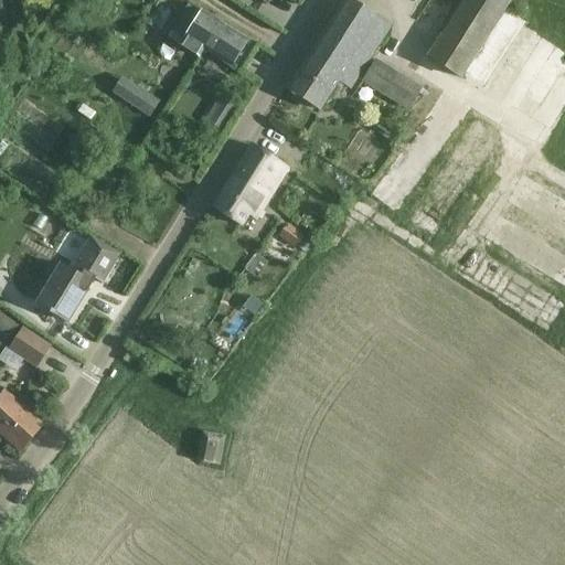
[(160,35),(180,4),(172,0),(158,0),(144,25),(160,35)]
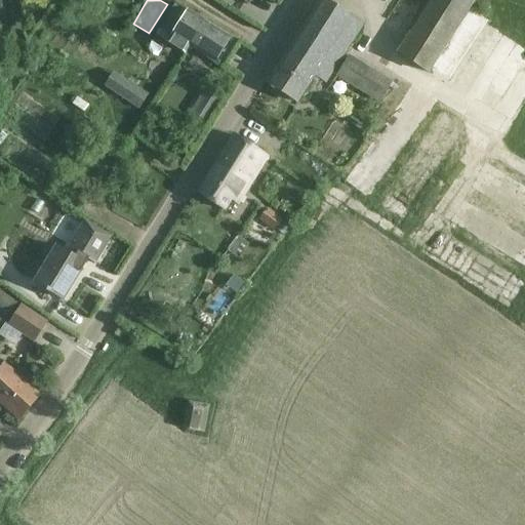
[(318,0),(266,83),(282,94),(296,103),(316,73),(327,81),(363,25),(322,0),(318,0)]
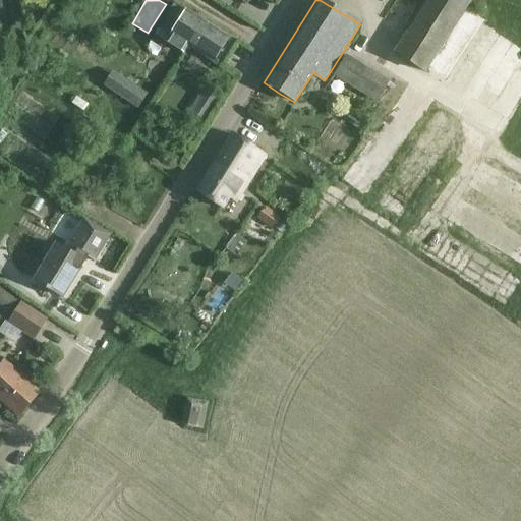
[(427,0),(394,53),(411,64),(423,72),(470,0),(427,0)]
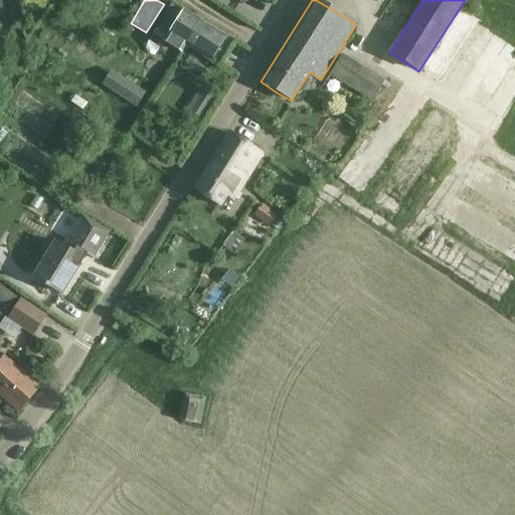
[(163,41),(164,42),(181,52),(185,45),(196,30),(188,25),(190,21),(189,21),(192,17),(172,4),(157,28),(167,35),(163,41)]
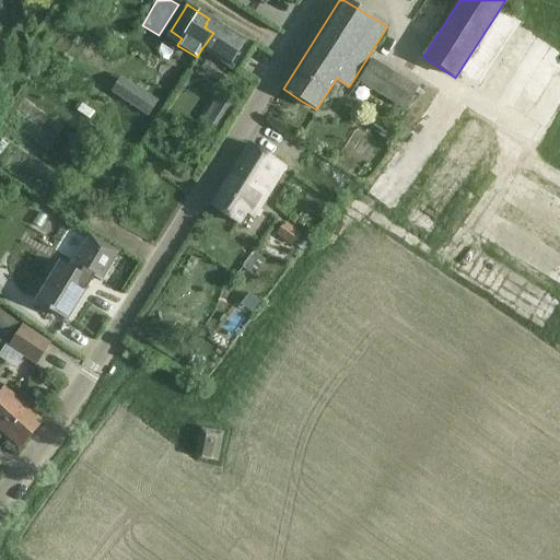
[(213,33),(201,49),(229,67),(245,42),(209,19),(206,23),(207,23),(205,27),(213,33)]
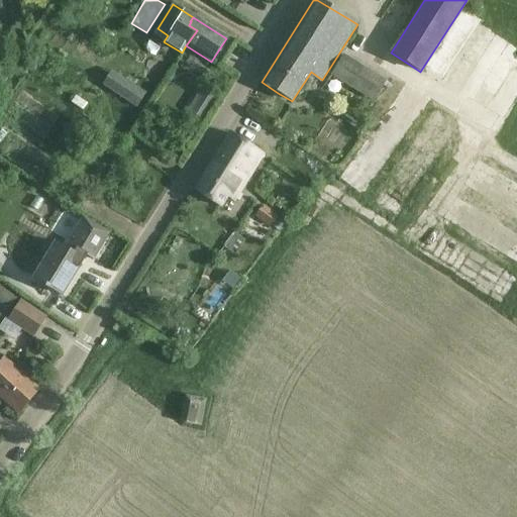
[(342,57),(330,77),(373,102),(380,91),(384,93),(389,85),(342,57)]
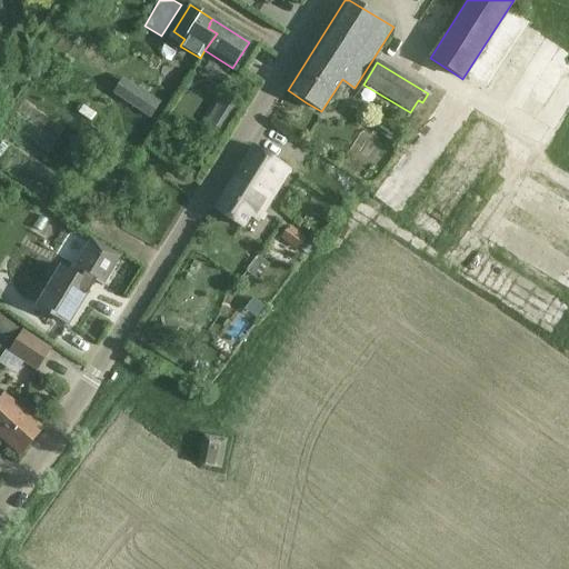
[(122,77),(111,93),(149,119),(161,102),(122,77)]
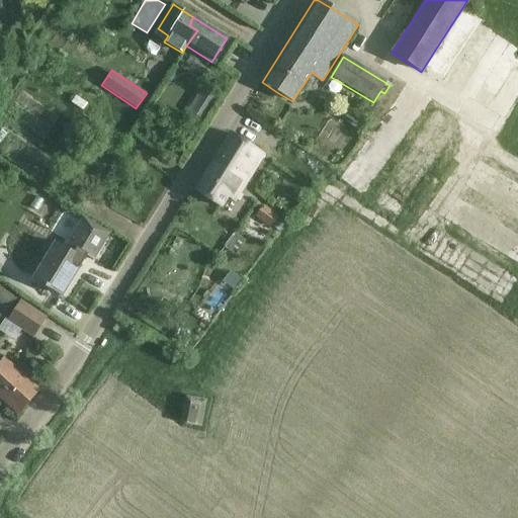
[(188,109),(203,118),(217,96),(201,87),(188,109)]
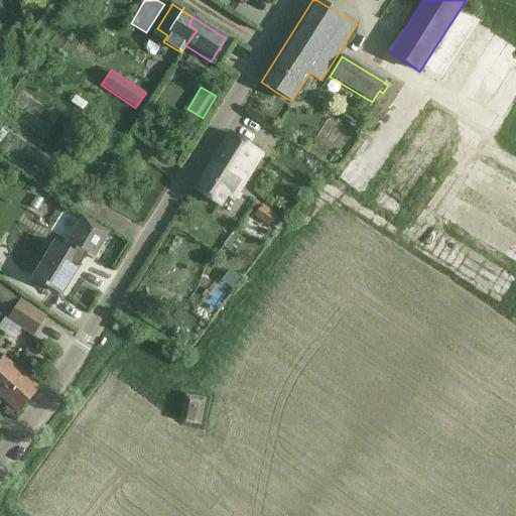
[(194,190),(211,202),(219,207),(226,196),(232,200),(261,153),(230,133),(194,190)]
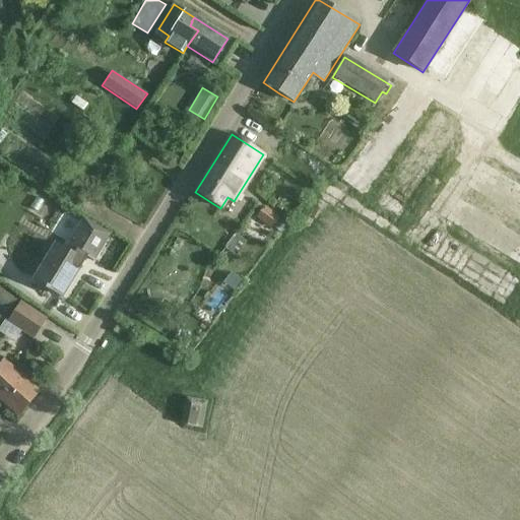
[(42,190),(15,234),(40,249),(67,205),(42,190)]
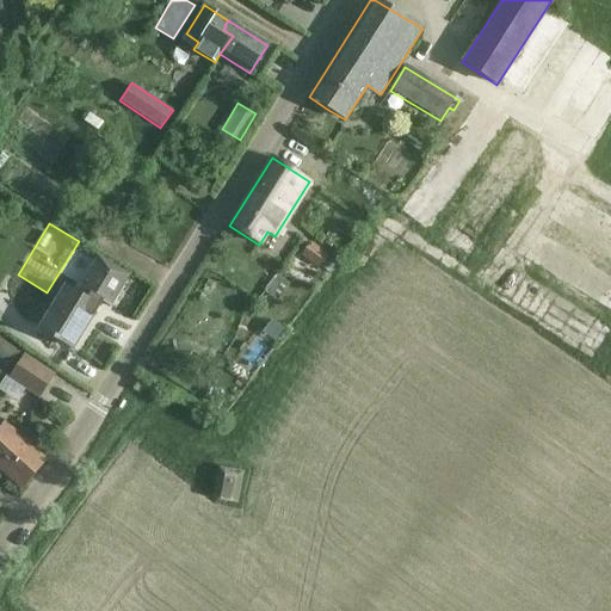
[(300,255),(320,271),(328,277),(338,264),(309,244),(308,246),(300,255)]
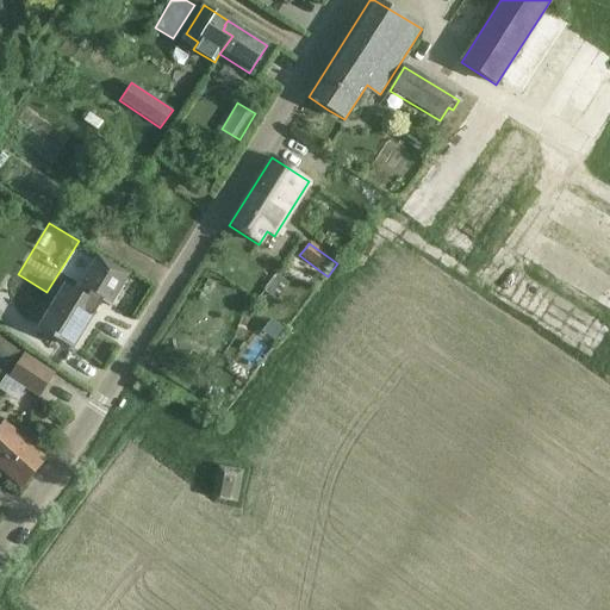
[(54,337),(54,338),(56,341),(57,340),(73,349),(93,316),(81,310),(87,300),(98,307),(101,302),(110,306),(129,277),(98,257),(78,285),(75,282),(70,290),(68,287),(39,328),(54,337)]
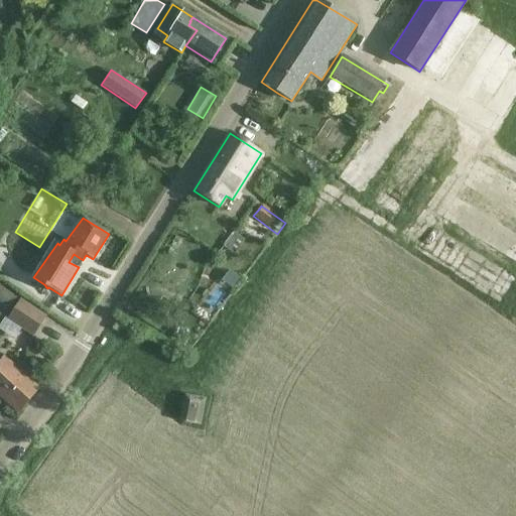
[(504,300),(515,280),(432,233),(420,253),(504,300)]
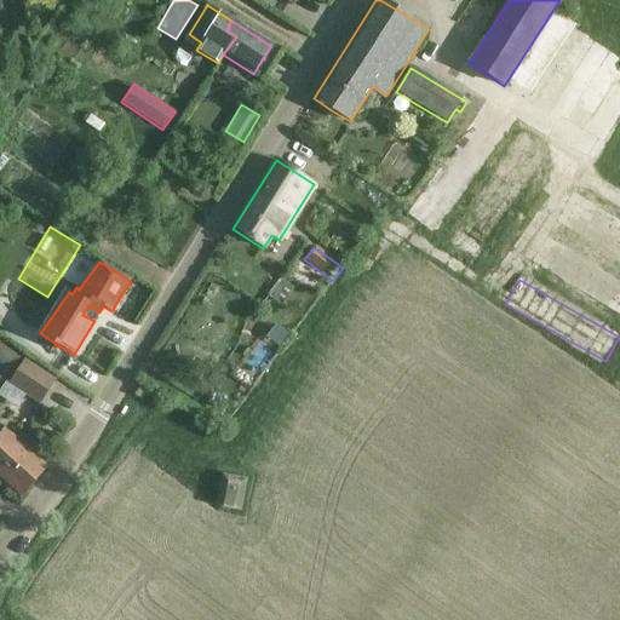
[(260,305),(269,311),(264,319),(273,323),(286,305),(269,294),(260,305)]
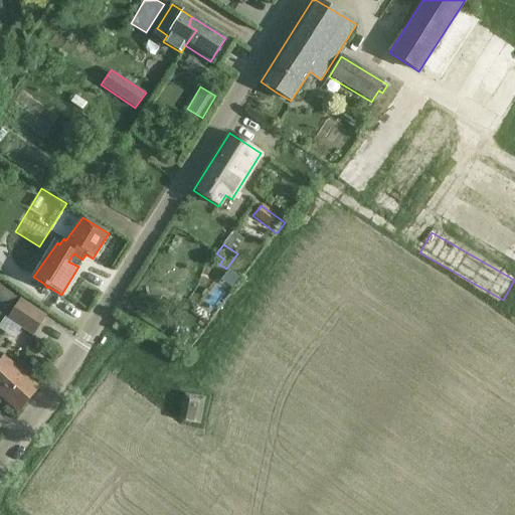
[(0,286),(0,317),(2,319),(17,298),(0,286)]
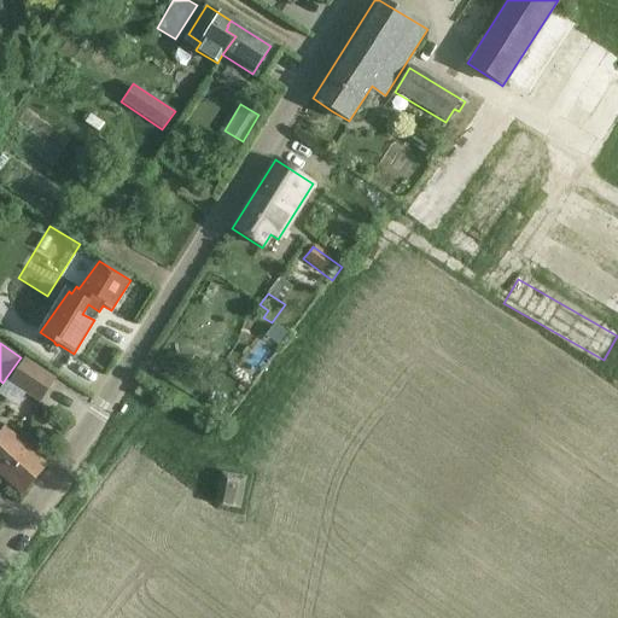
[(54,380),(24,360),(9,382),(39,402),(54,380)]
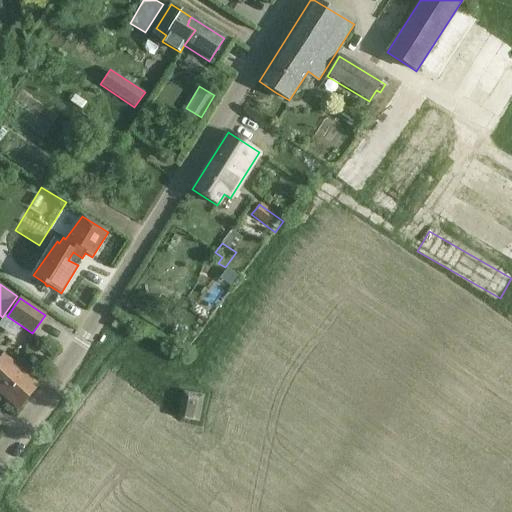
[(37,386),(22,373),(2,357),(0,360),(0,395),(18,410),(37,386)]
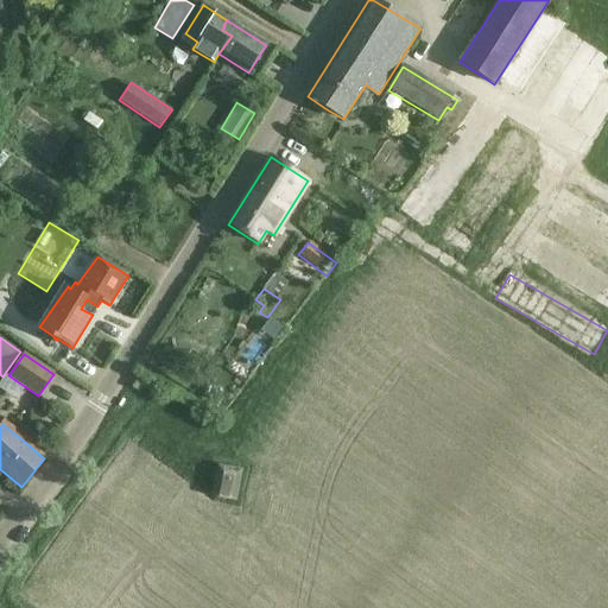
[(236,474),(214,472),(211,501),(234,502),(236,474)]
